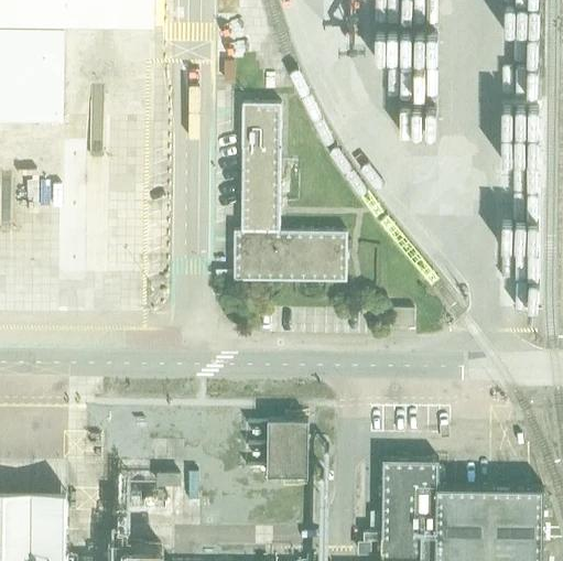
[(0,0),(0,117),(64,118),(65,25),(154,27),(154,0),(0,0)]
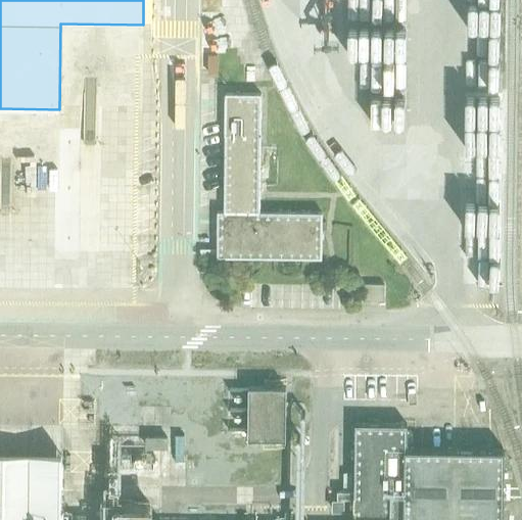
[(322,216),(259,216),(261,97),(225,96),(224,215),(217,215),(217,261),(322,262),(322,216)]
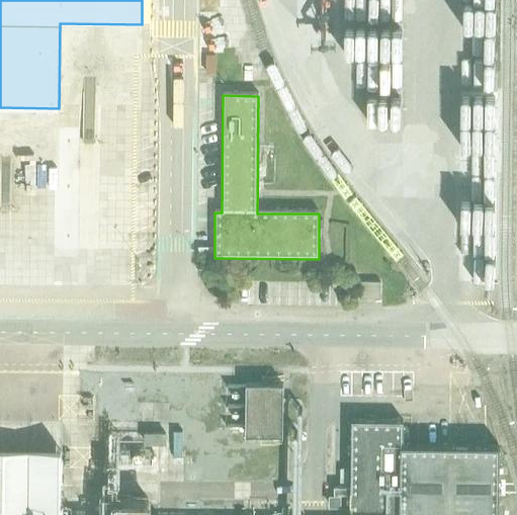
[(42,154),(25,154),(25,177),(42,177),(42,154)]
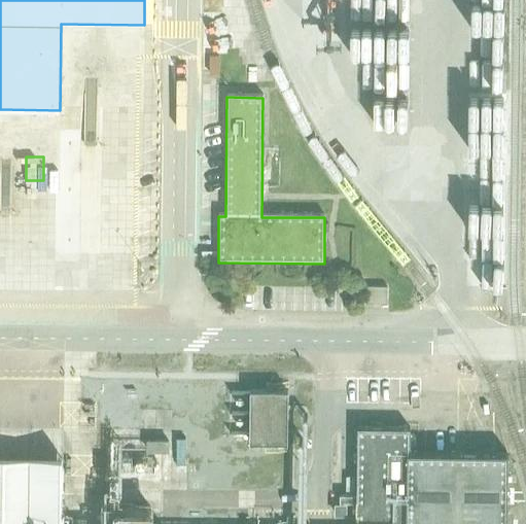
[(300,440),(302,381),(265,379),(263,439),(300,440)]
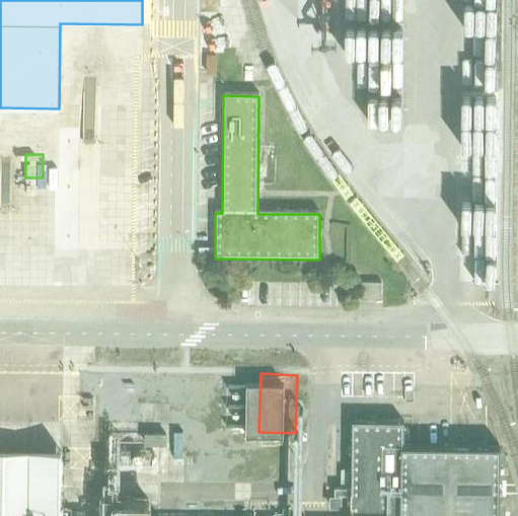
[(403,448),(403,424),(352,423),(351,515),(499,515),(500,450),(403,448)]
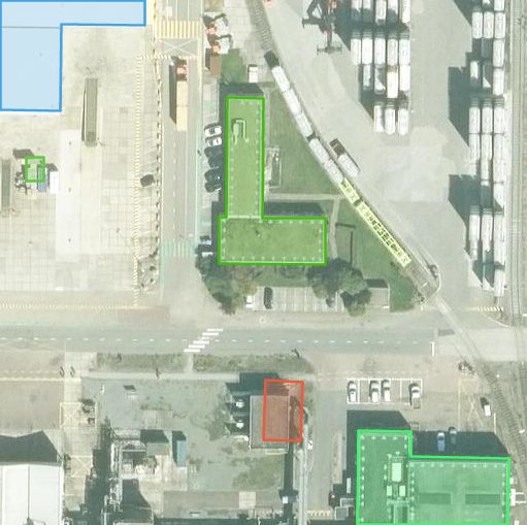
[(80,443),(0,443),(0,515),(80,516),(80,443)]
